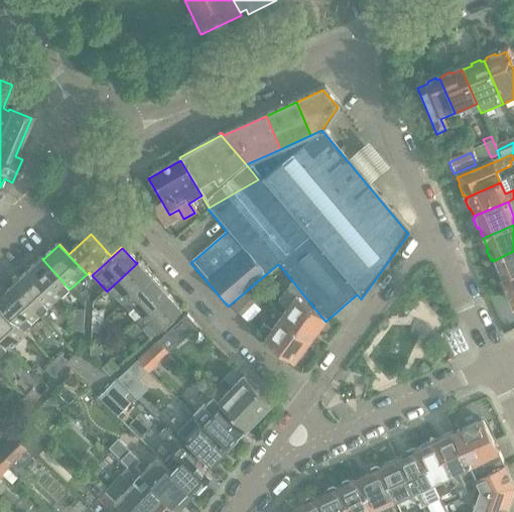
[(498,271),(503,283),(513,277),(513,251),(493,261),(494,262),(492,263),(496,272),(498,271)]
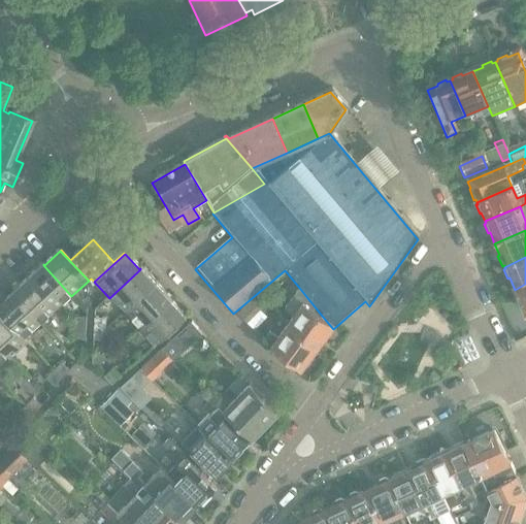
[(56,312),(71,296),(43,265),(27,280),(56,312)]
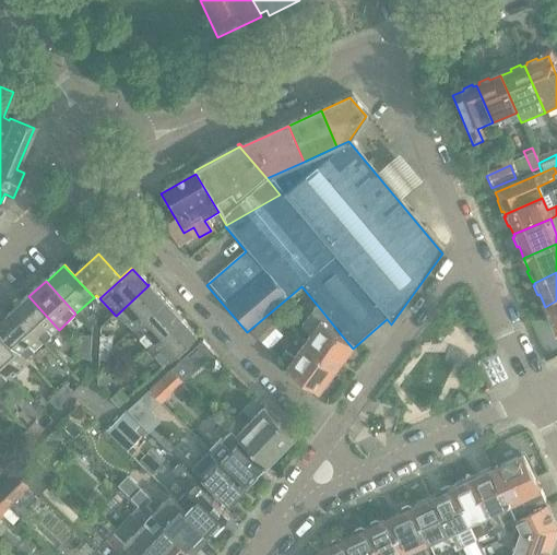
[(149,285),(116,316),(131,333),(165,303),(149,285)]
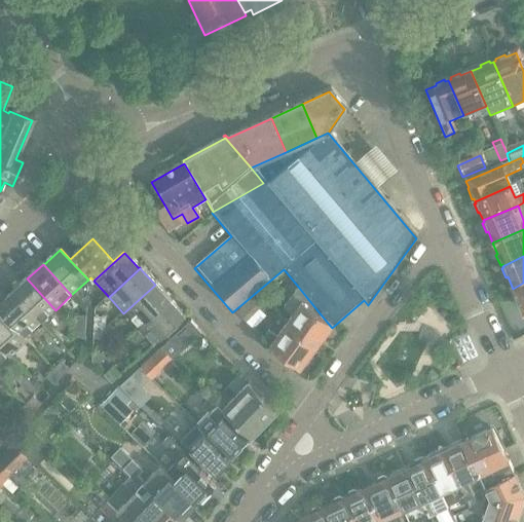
[(27,278),(10,294),(39,325),(55,310),(27,278)]
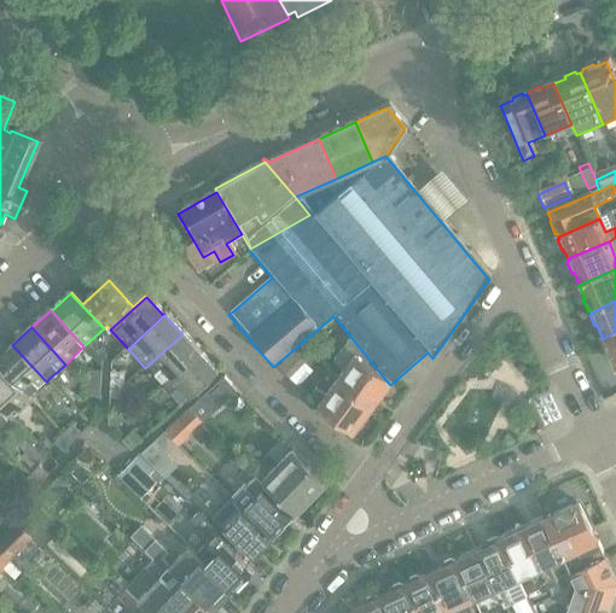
[(615,332),(603,339),(608,351),(605,351),(610,363),(612,362),(615,368),(615,367),(615,332)]
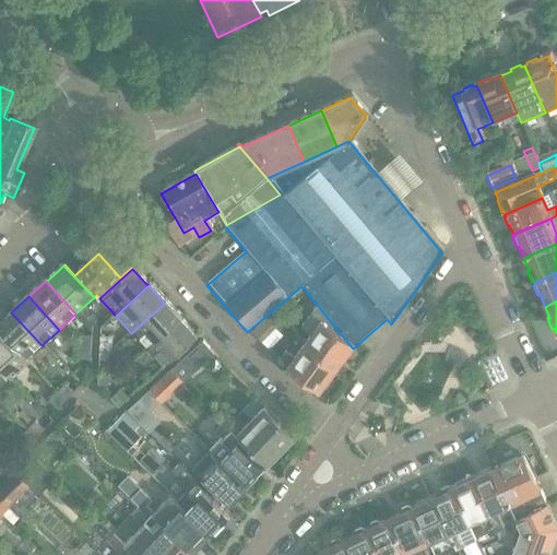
[(180,320),(165,303),(131,333),(147,351),(180,320)]
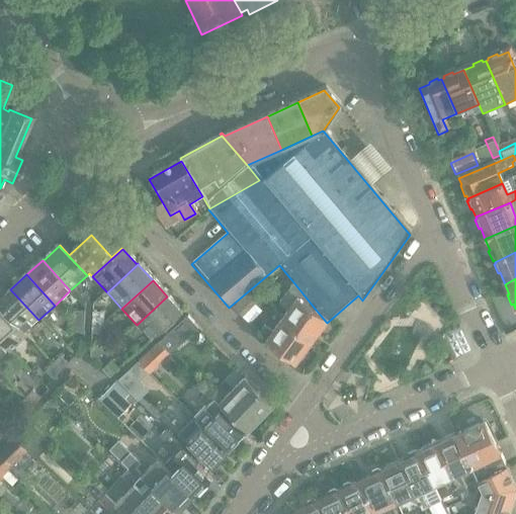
[(285,315),(279,323),(310,344),(317,335),(320,336),(326,327),(324,326),(327,323),(314,313),(316,310),(294,283),(278,306),(285,315)]
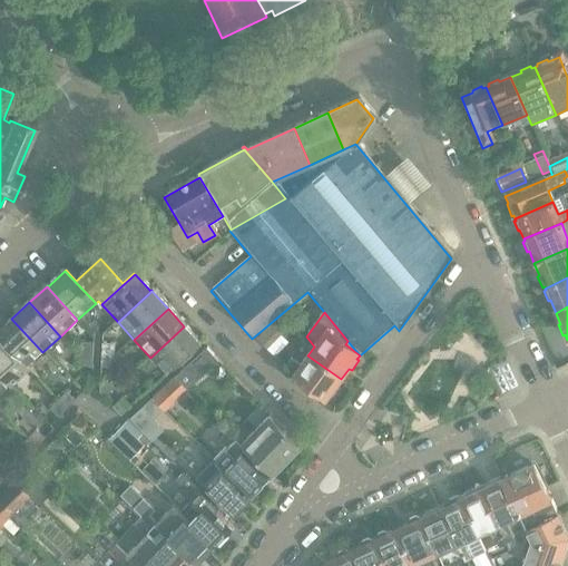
[(25,368),(42,352),(11,319),(10,319),(11,320),(0,330),(0,341),(28,372),(25,368)]
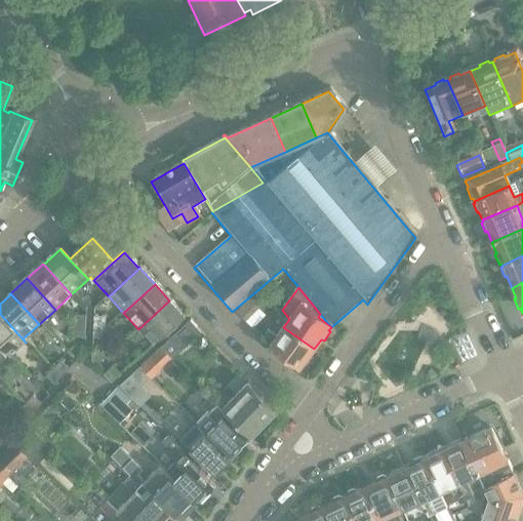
[(154,346),(184,318),(169,302),(170,301),(169,301),(138,329),(154,346)]
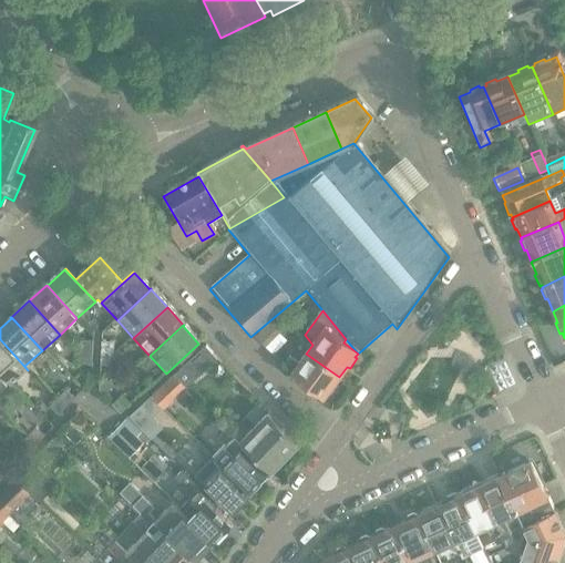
[(270,325),(254,341),(263,350),(279,334),(270,325)]
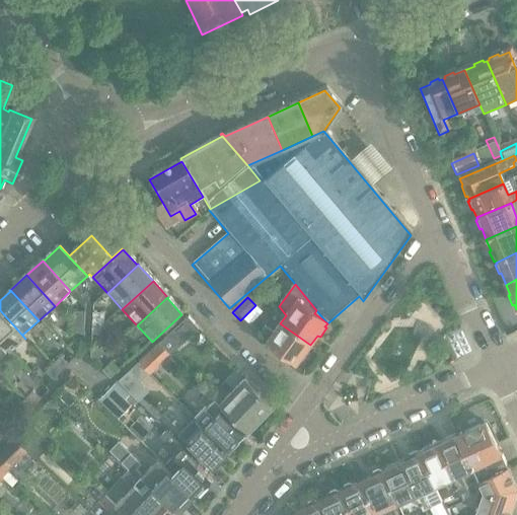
[(0,344),(9,354),(25,339),(0,310),(0,344)]
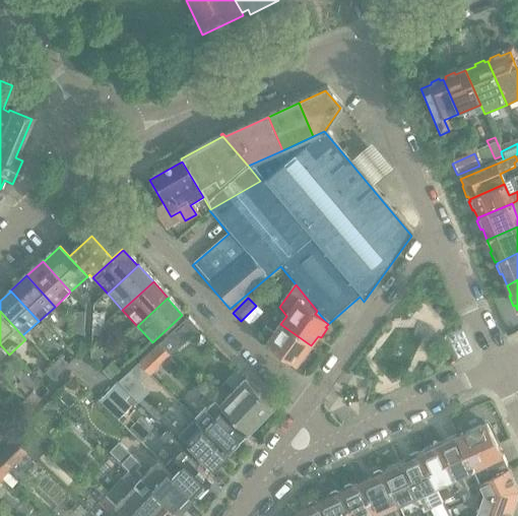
[(73,315),(72,326),(83,327),(84,316),(73,315)]
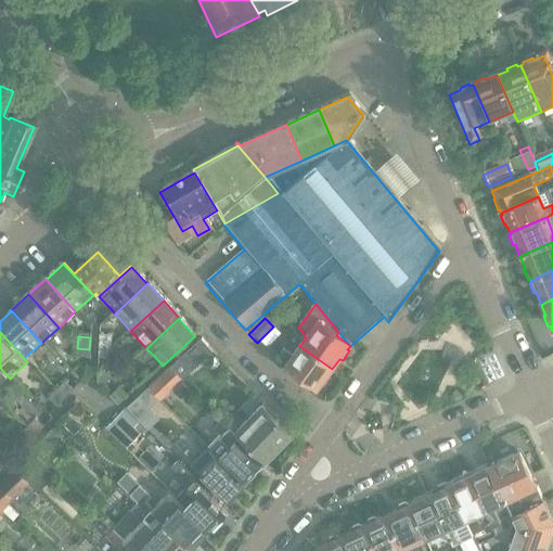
[(98,337),(98,349),(110,350),(110,338),(98,337)]
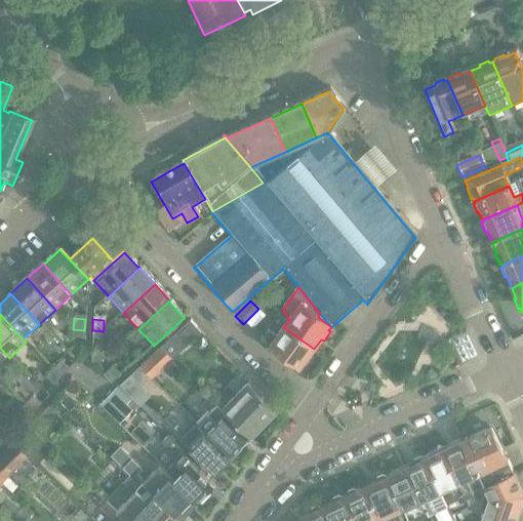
[(182,348),(198,333),(189,323),(172,338),(182,348)]
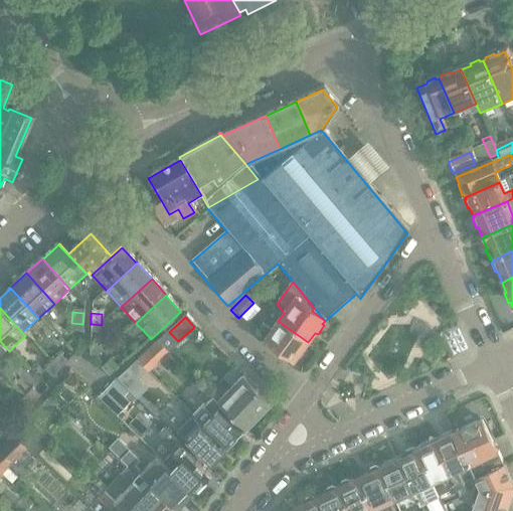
[(307,345),(308,342),(278,321),(269,333),(262,328),(255,335),(263,342),(273,349),(272,351),(283,358),(284,357),(293,363),(300,354),(302,355),(308,347),(307,345)]
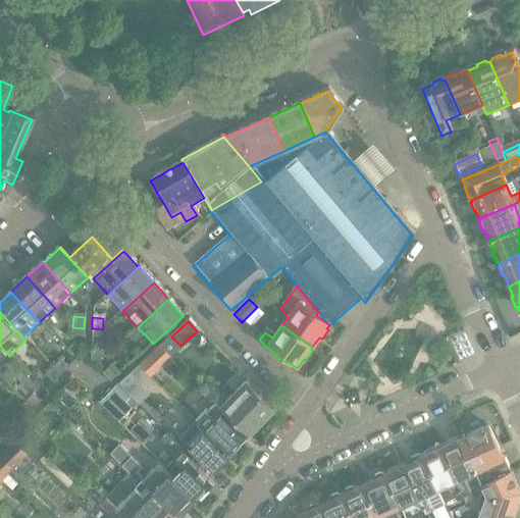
[(430,331),(420,326),(415,339),(425,343),(430,331)]
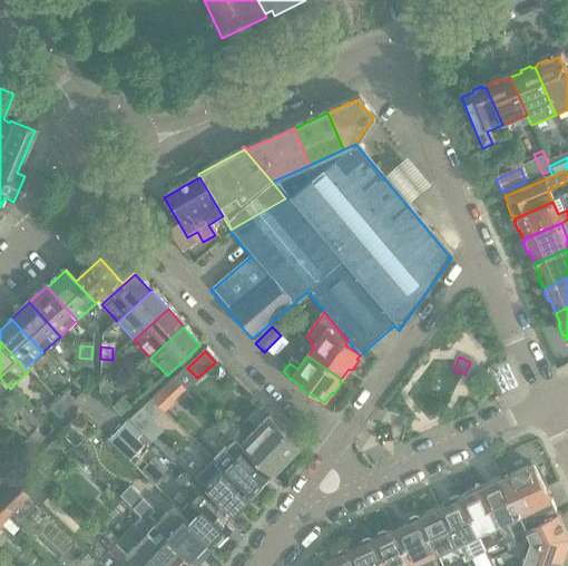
[(90,370),(91,359),(79,358),(78,370),(90,370)]
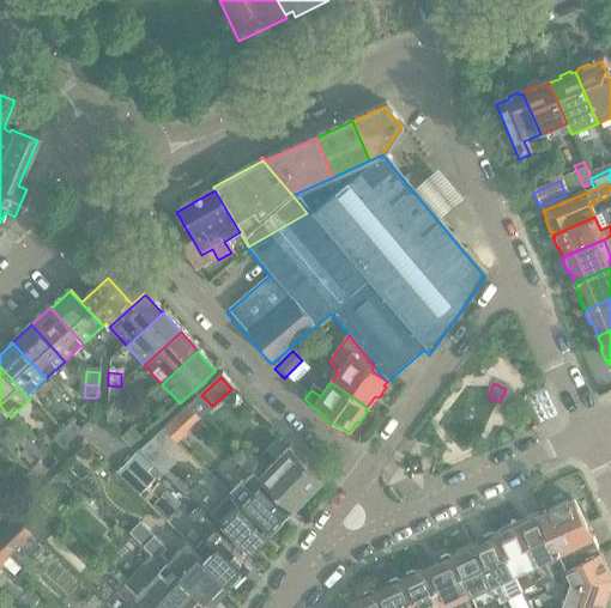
[(120,399),(121,387),(108,385),(107,399),(120,399)]
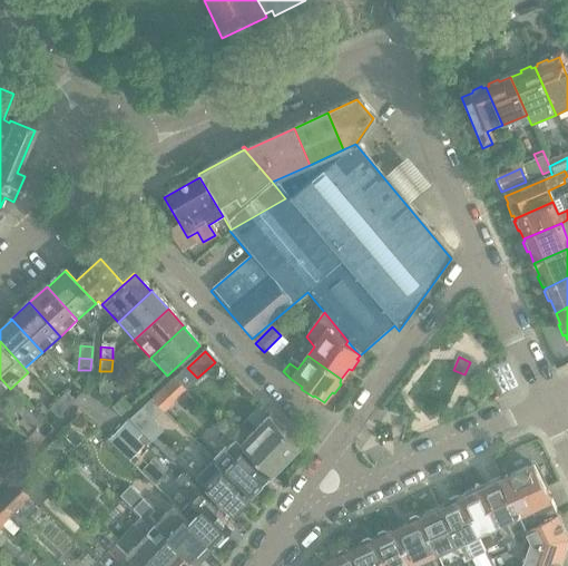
[(0,393),(8,388),(9,389),(10,389),(0,378),(0,393)]
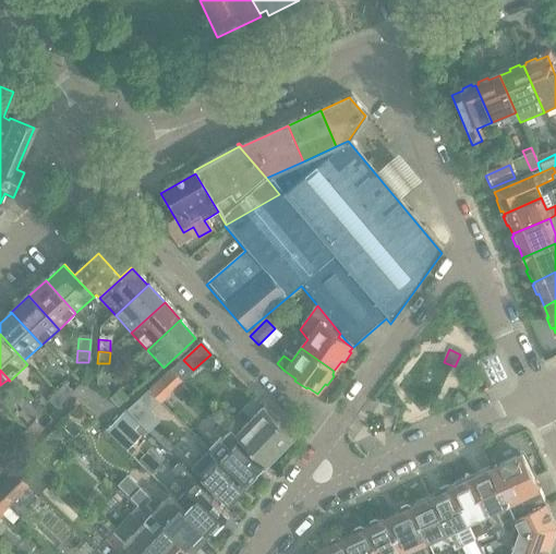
[(160,406),(182,385),(170,373),(147,394),(150,396),(160,406)]
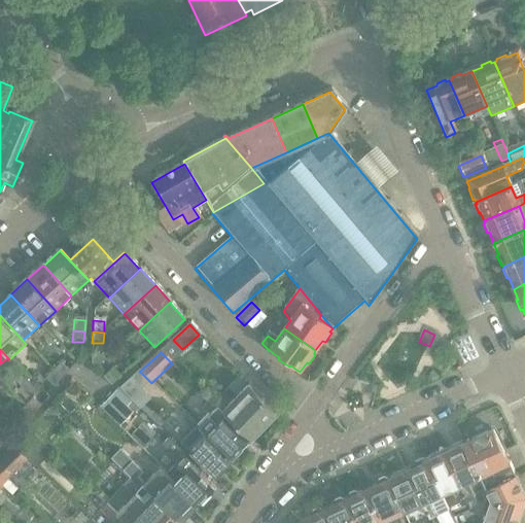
[(60,365),(53,374),(61,381),(68,374),(60,365)]
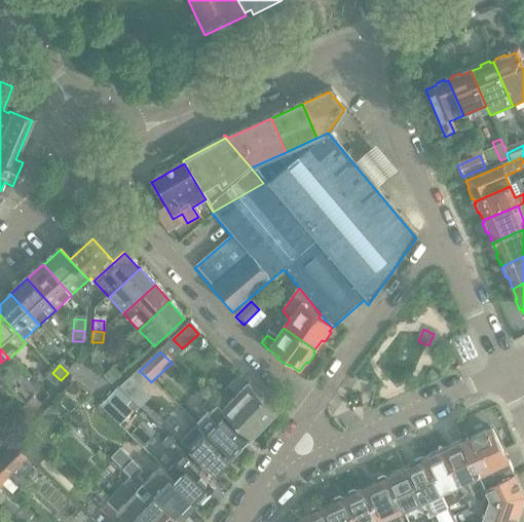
[(111,371),(103,379),(110,386),(118,379),(111,371)]
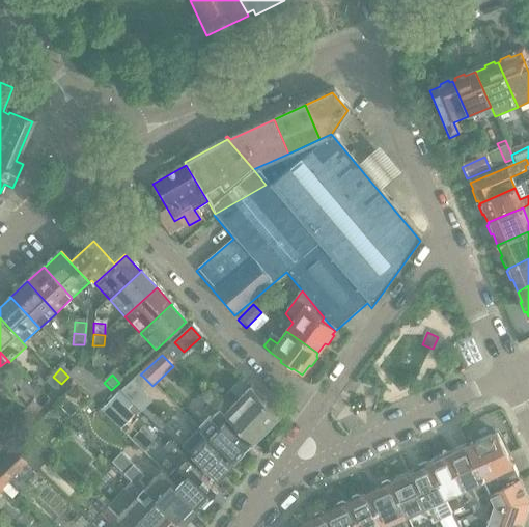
[(53,392),(61,384),(53,377),(45,384),(53,392)]
